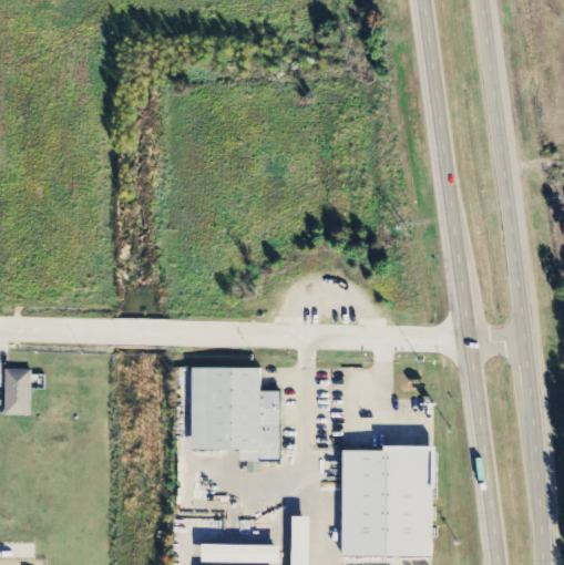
[(280,458),(280,390),(259,390),(259,367),(191,367),(191,449),(238,449),(238,460),(245,460),(245,472),(259,472),(259,458),(280,458)]
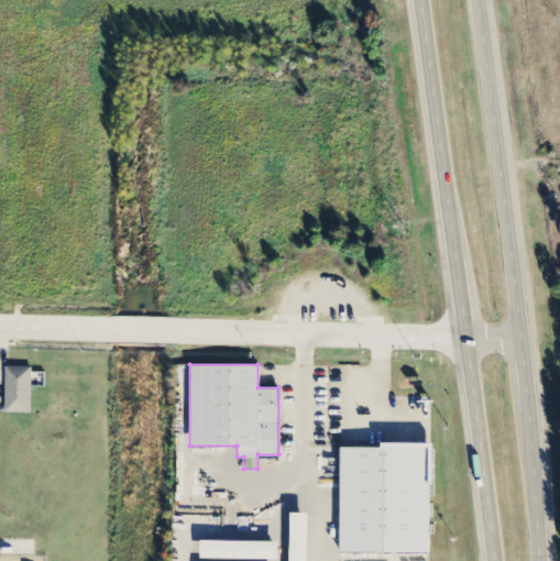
[(30,411),(30,366),(4,365),(3,410),(30,411)]
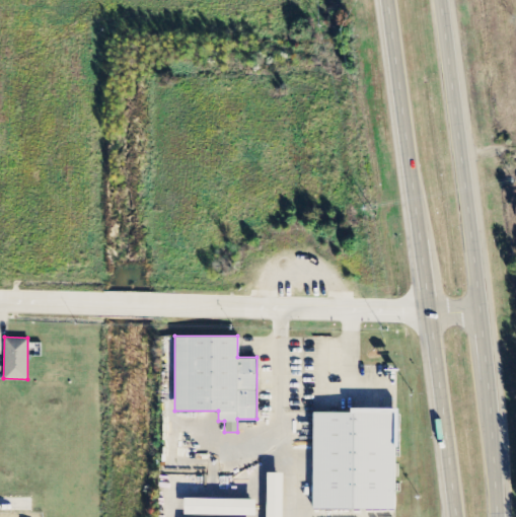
[(313,411),(312,508),(393,509),(394,445),(398,445),(398,407),(350,407),(350,412),(313,411)]
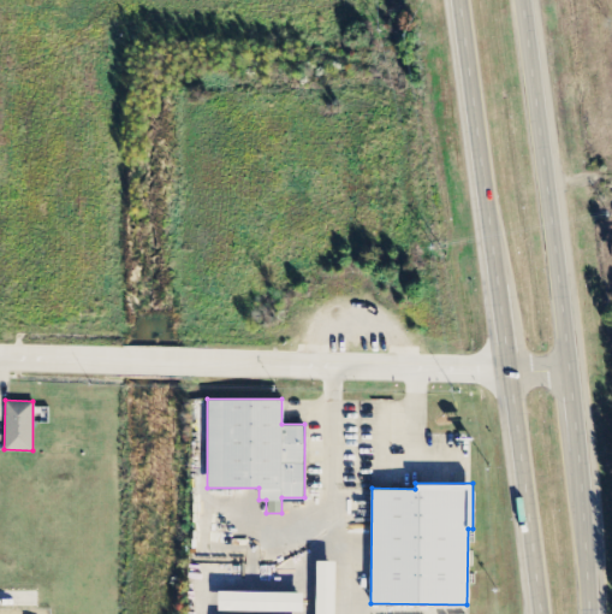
[(334,613),(336,560),(316,560),(315,613),(334,613)]
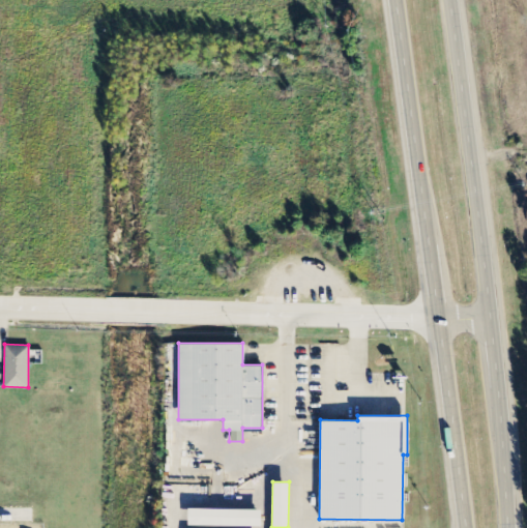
[(187,524),(261,526),(261,509),(187,507),(187,524)]
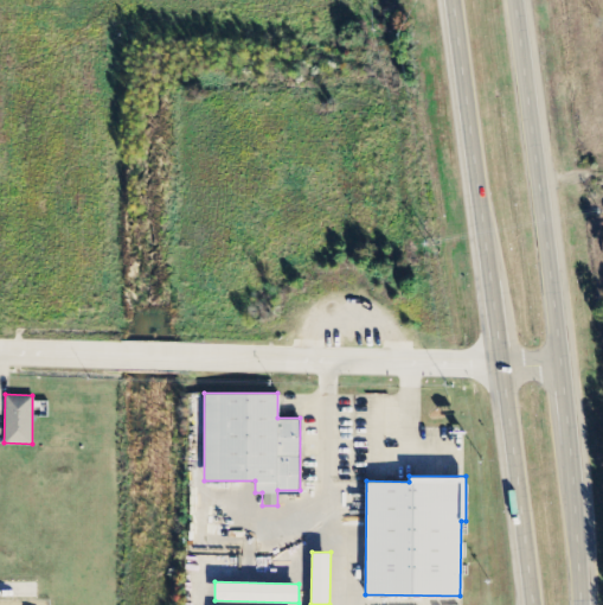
All buildings are outlined.
